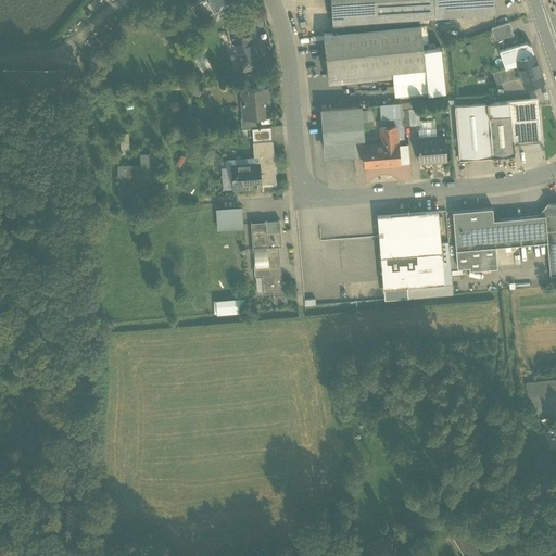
[(201,0),(190,7),(192,9),(199,20),(210,13),(210,14),(213,12),(216,16),(224,13),(225,15),(231,11),(230,9),(239,4),(236,0),(201,0)]
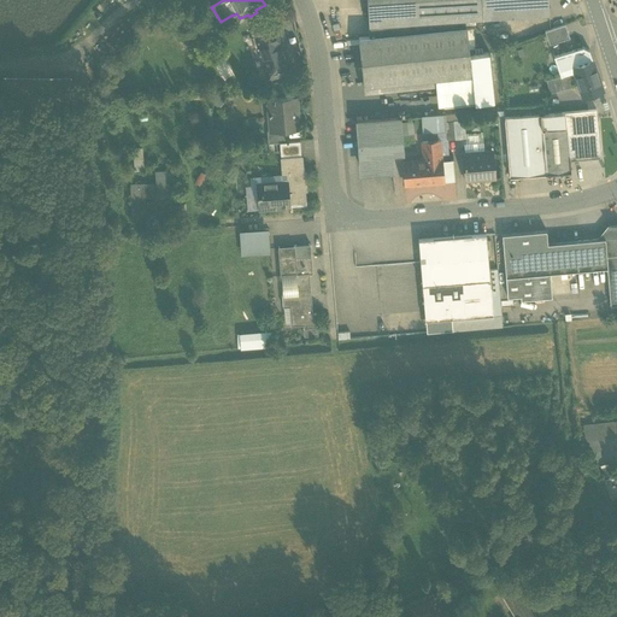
[(547,0),(366,0),(369,25),(465,19),(548,15),(547,0)]
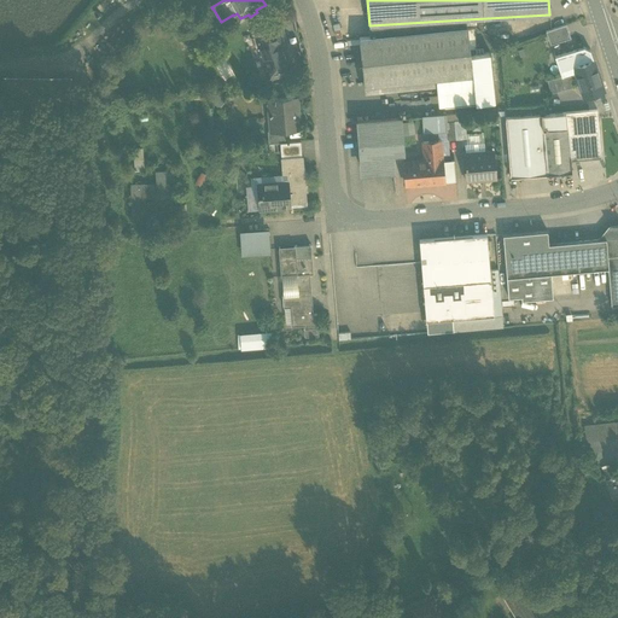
[(466,19),(369,25),(369,36),(466,27),(466,19)]
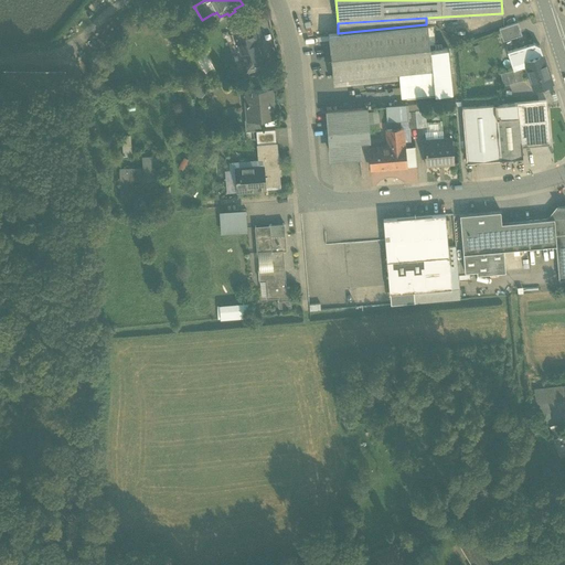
[(244,36),(241,25),(233,28),(244,67),(263,62),(257,43),(263,42),(256,21),(252,22),(255,33),(244,36)]
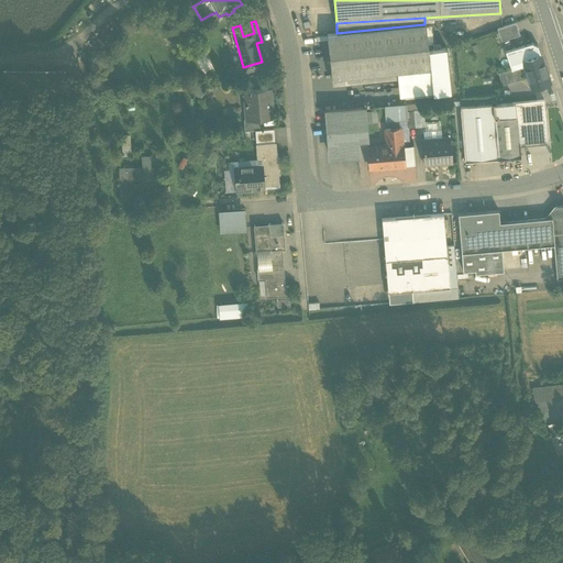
[(251,22),(240,25),(243,36),(254,33),(251,22)]
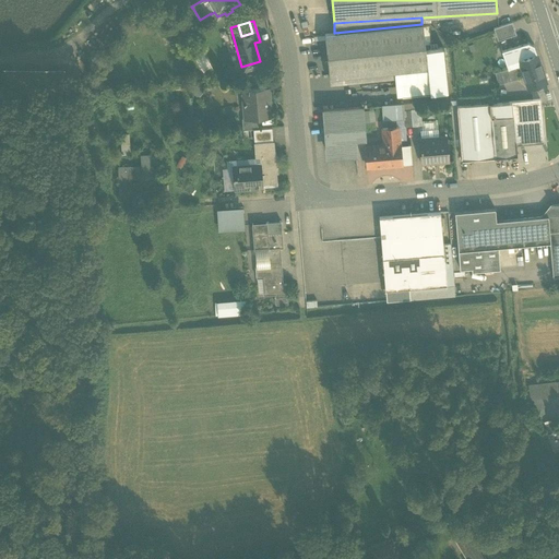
[(511,22),(494,28),(498,40),(515,34),(511,22)]
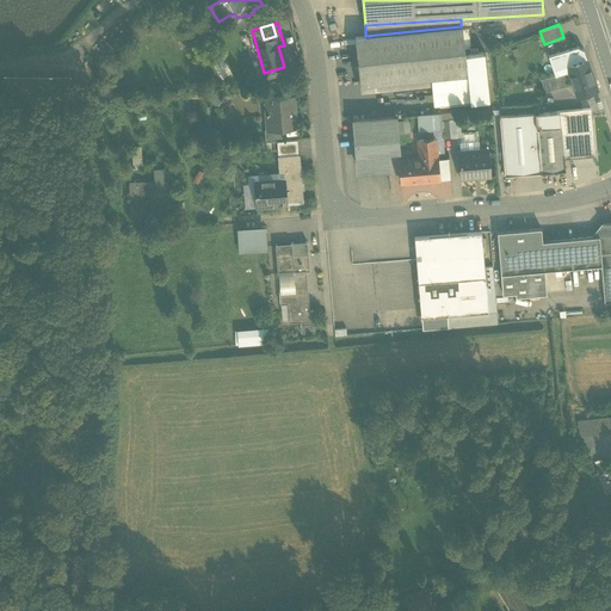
[(365,36),(355,37),(359,85),(467,74),(462,26),(461,26),(365,36)]
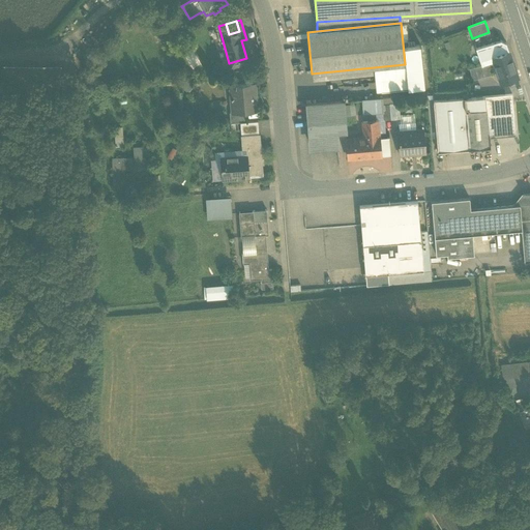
[(500,40),(476,49),(482,64),(494,61),(493,57),(508,52),(506,43),(500,40)]
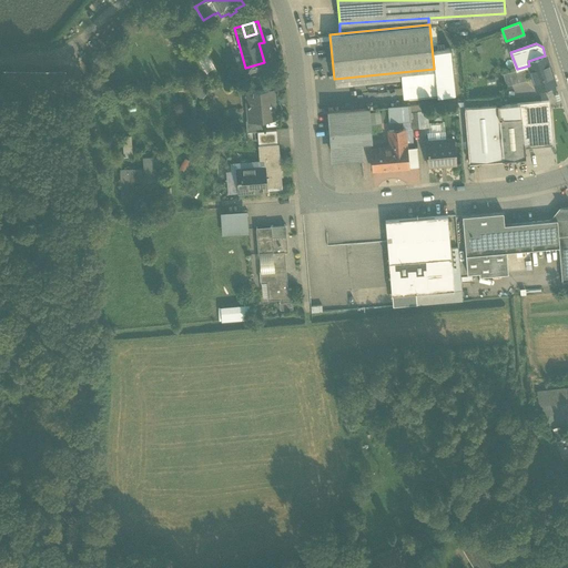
[(450,49),(432,50),(437,95),(455,93),(450,49)]
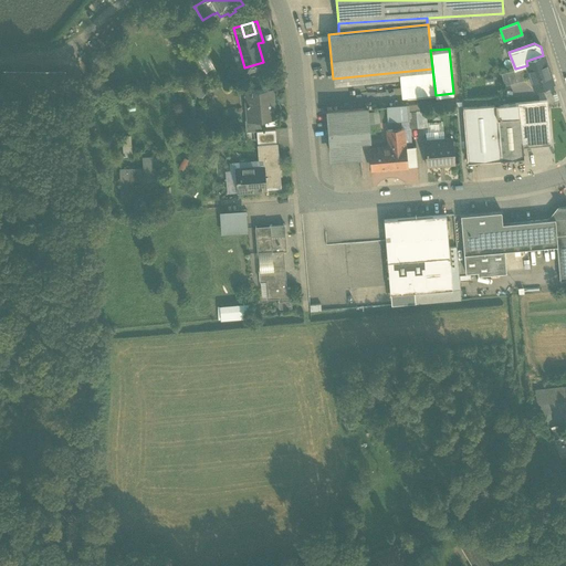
[(552,83),(543,55),(526,61),(527,65),(535,88),(552,83)]
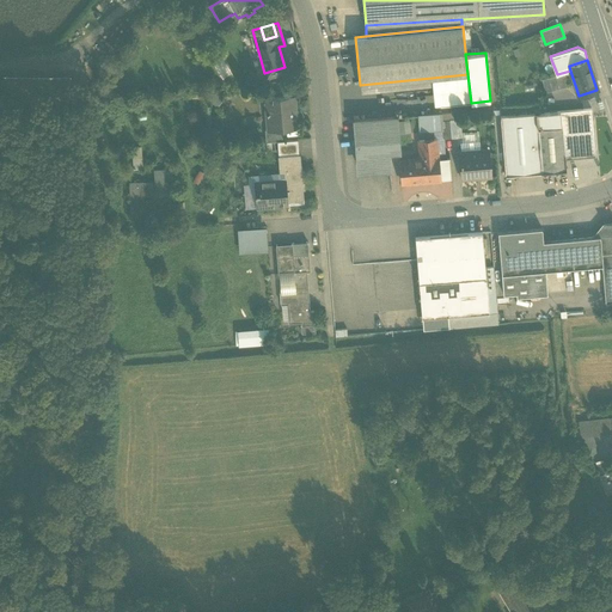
[(562,73),(543,80),(546,92),(567,86),(562,73)]
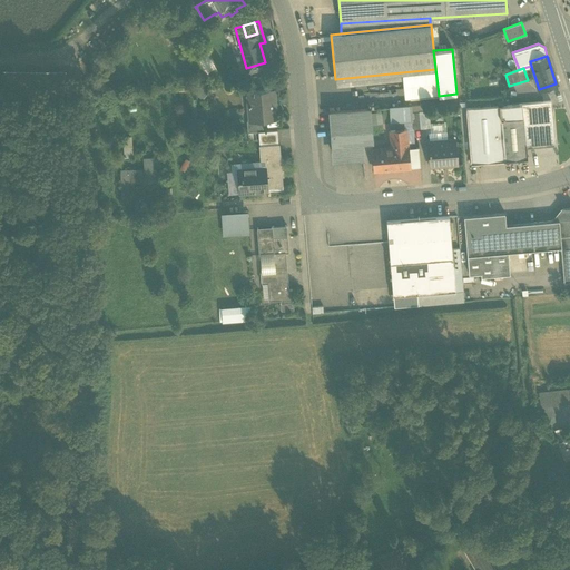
[(275,90),(255,91),(255,96),(247,97),(248,108),(253,108),(254,121),(264,121),(276,120),(274,104),(276,102),(275,90)]
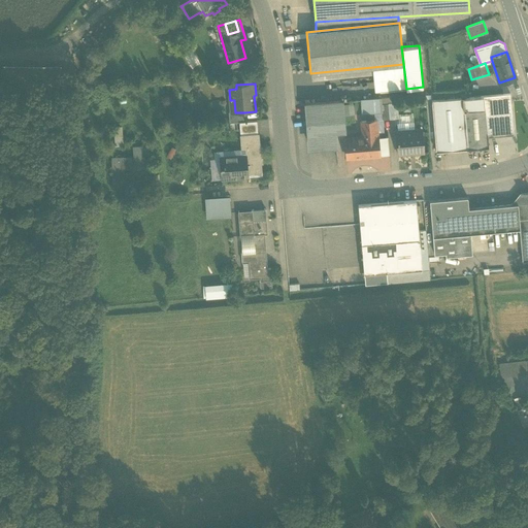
[(509,94),(483,96),(487,137),(514,135),(509,94)]
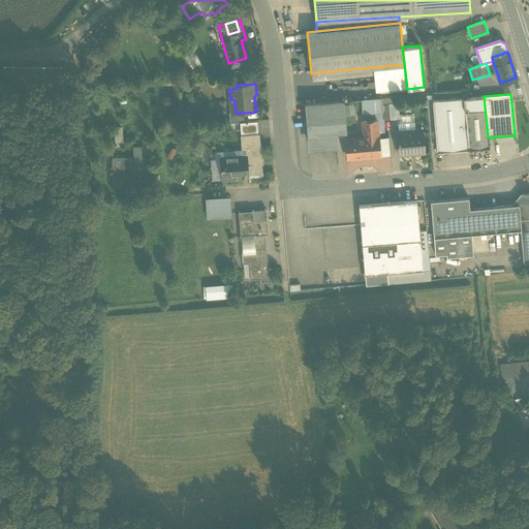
[(484,96),(463,98),(467,149),(489,147),(488,137),(484,96)]
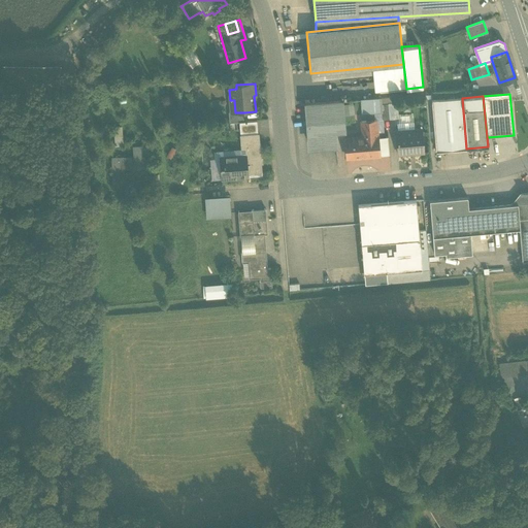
[(462,98),(431,100),(435,152),(466,150),(466,149),(462,98)]
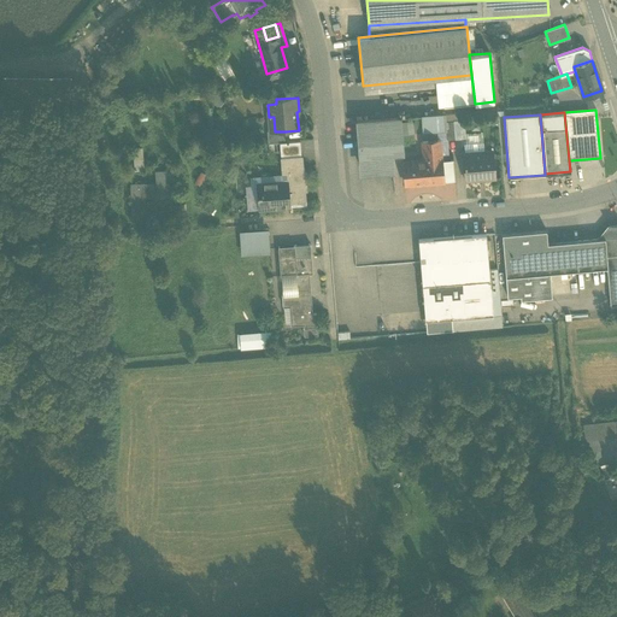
[(423,134),(446,131),(445,122),(445,116),(422,118),(423,134)]
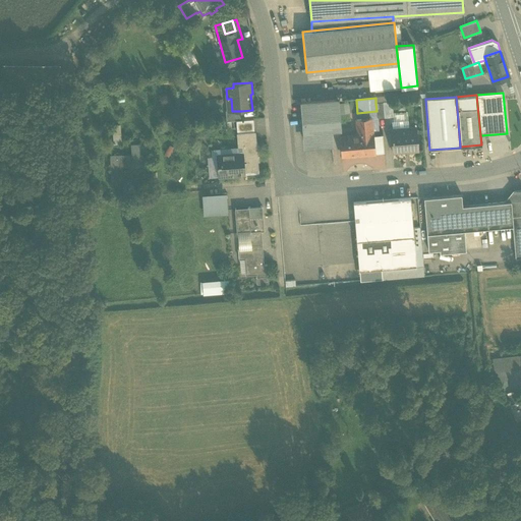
[(305,141),(332,139),(331,129),(340,128),(339,115),(338,105),(338,100),(302,102),(305,141)]
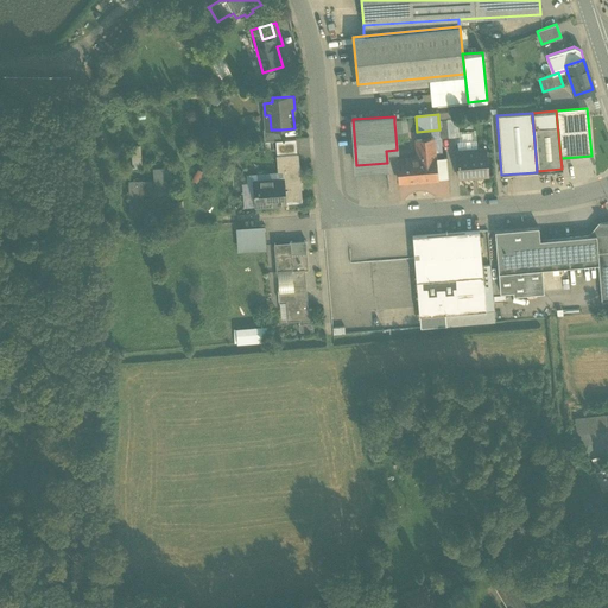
[(439,130),(441,138),(449,137),(447,119),(438,120),(439,130)]
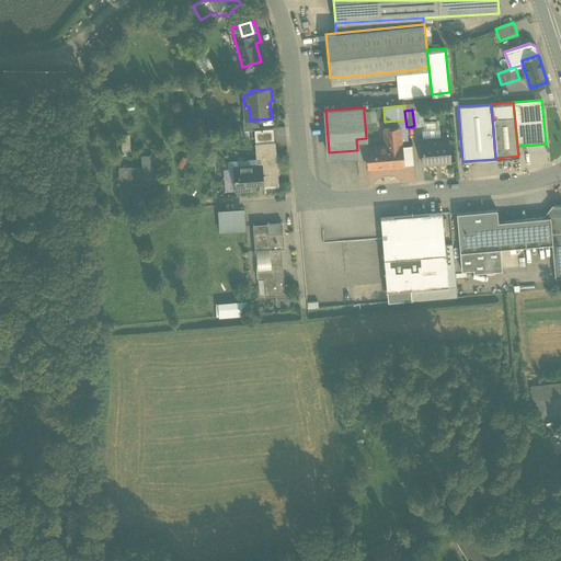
[(364,113),(365,124),(376,123),(375,112),(364,113)]
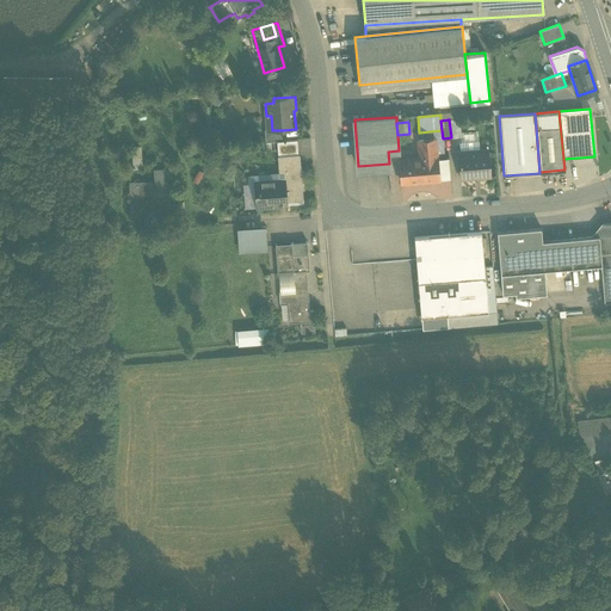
[(283,130),(272,130),(265,130),(266,142),(277,142),(283,141),(283,130)]
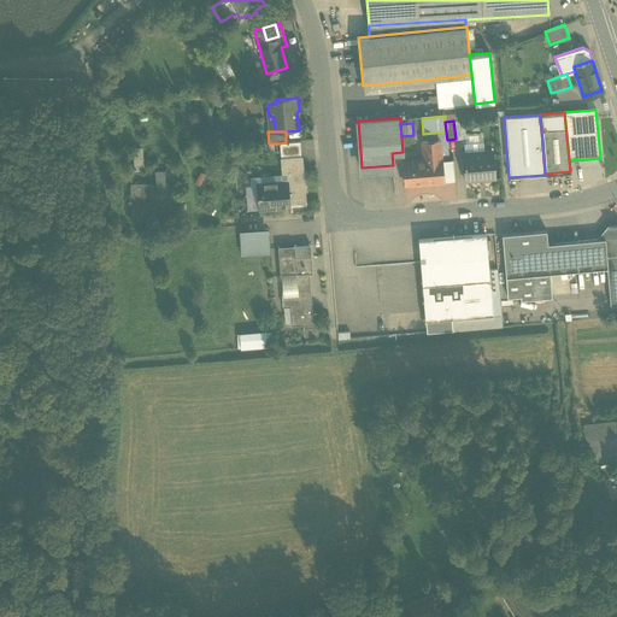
[(286,142),(280,144),(281,158),(301,157),(300,141),(286,142)]
